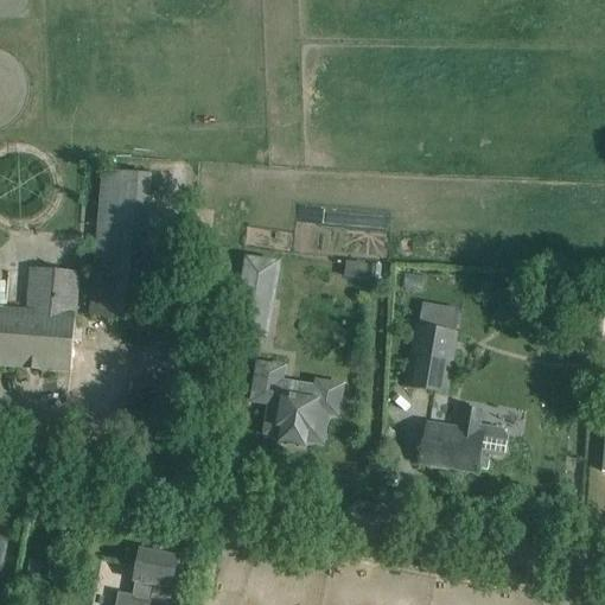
[(150,172),(102,167),(89,312),(138,316),(150,172)]
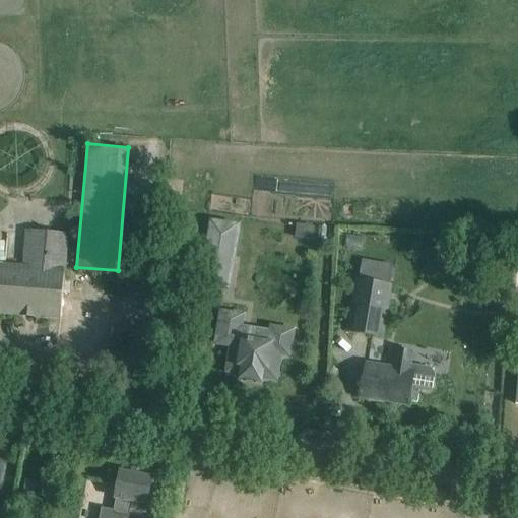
[(210,220),(203,261),(228,265),(234,224),(210,220)]
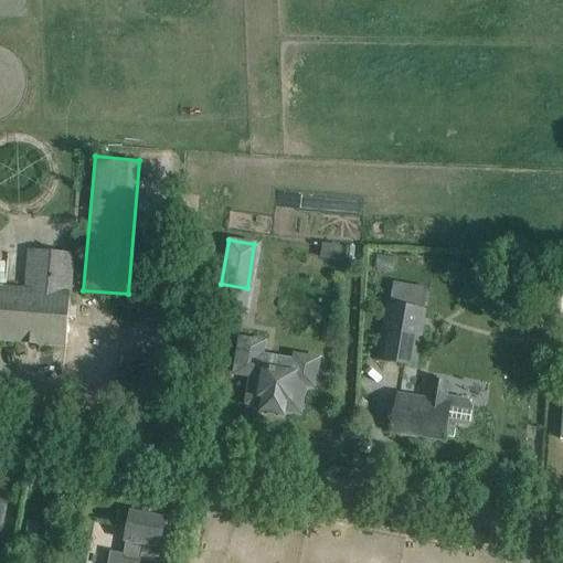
[(0,339),(62,346),(66,322),(72,251),(27,247),(23,287),(0,285),(0,339)]
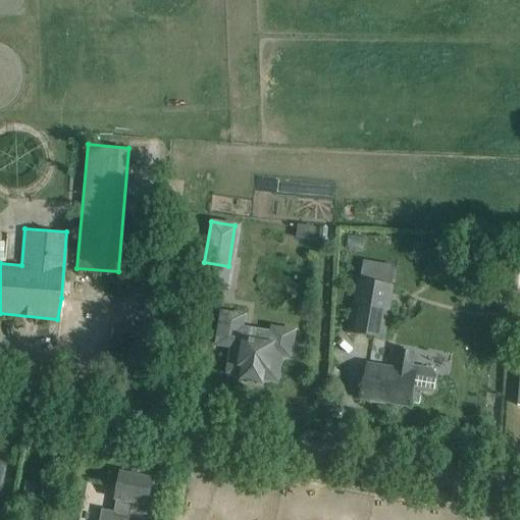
[(353,331),(381,335),(392,263),(363,260),(353,331)]
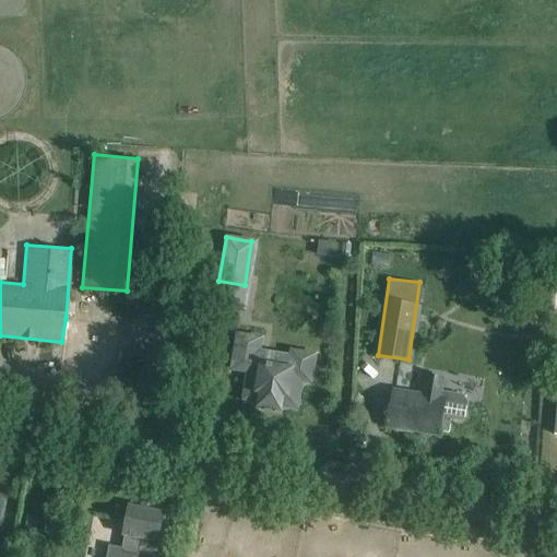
[(66,319),(61,342),(68,342),(62,372),(98,379),(104,348),(108,350),(113,328),(66,319)]
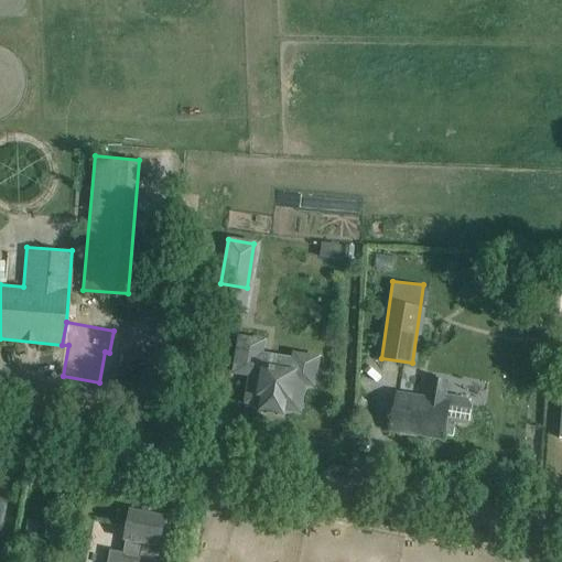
[(311,384),(315,357),(293,354),(291,371),(273,368),(273,367),(268,366),(268,367),(256,366),(260,341),(239,336),(234,370),(249,374),(245,401),(260,403),(259,409),(281,412),(282,407),(298,409),(302,382),(311,384)]
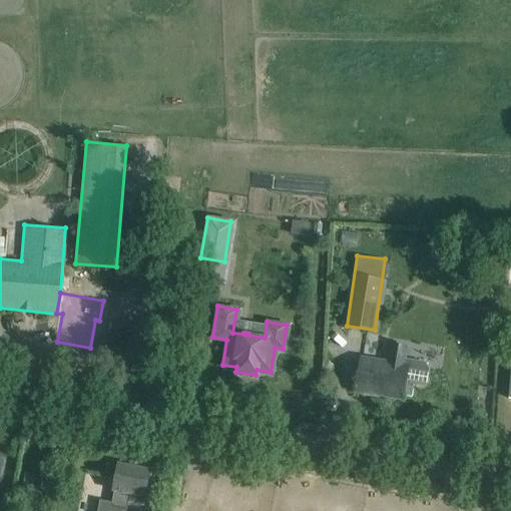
[(360,357),(358,371),(355,391),(401,398),(404,382),(422,385),(426,381),(428,367),(423,360),(403,356),(405,346),(390,344),(387,361),(360,357)]
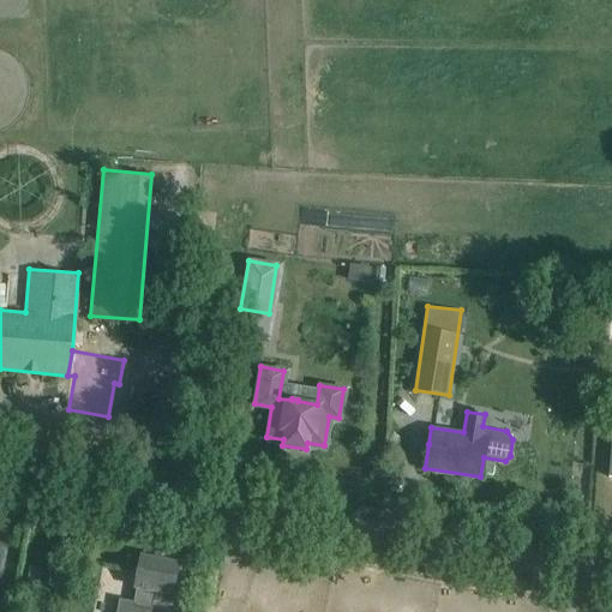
[(114,611),(147,611),(149,600),(169,604),(172,593),(173,587),(178,563),(175,563),(177,559),(173,555),(162,553),(159,556),(157,559),(139,556),(135,586),(132,600),(118,598),(114,611)]
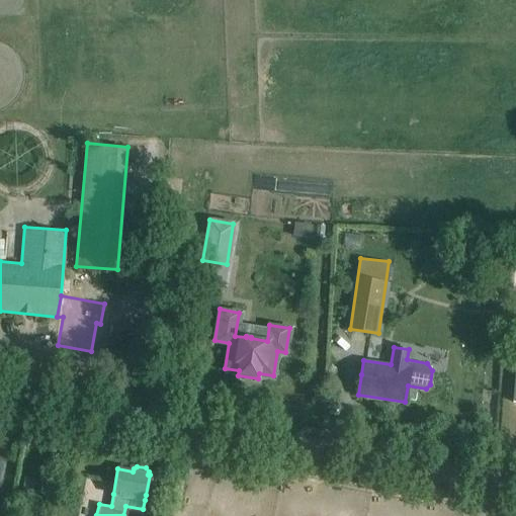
[(35,480),(24,478),(21,489),(33,491),(35,480)]
